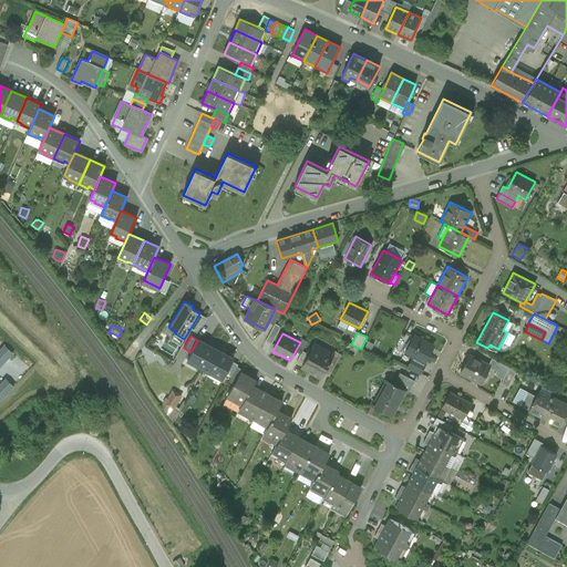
[(434,347),(413,336),(404,352),(412,357),(425,364),(434,347)]
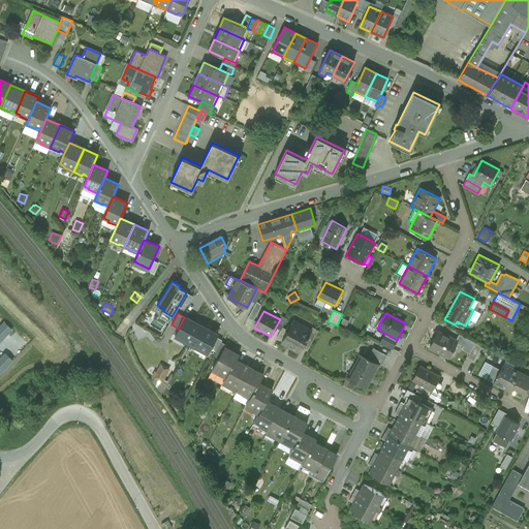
[(191,344),(200,325),(184,317),(178,329),(175,335),(191,344)]
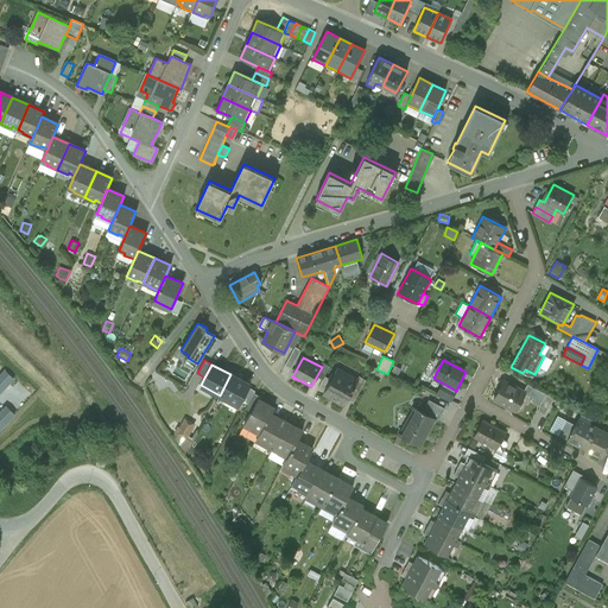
[(5,369),(0,374),(0,393),(14,379),(5,369)]
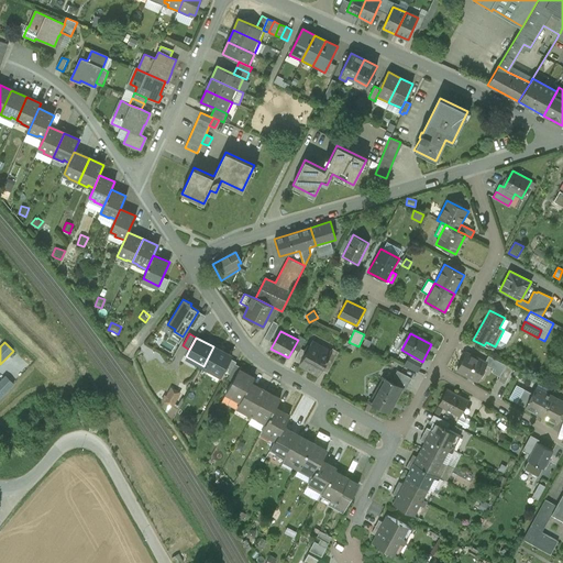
[(331,352),(311,342),(299,366),(319,376),(331,352)]
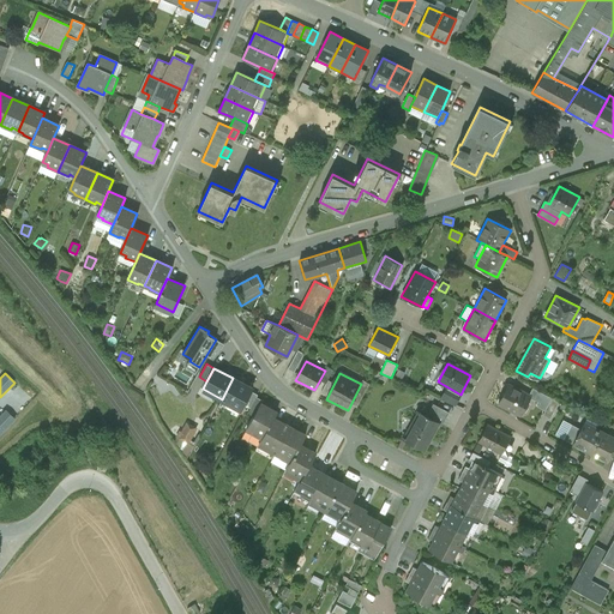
[(250,391),(252,389),(233,378),(222,399),(240,409),(242,404),(250,391)]
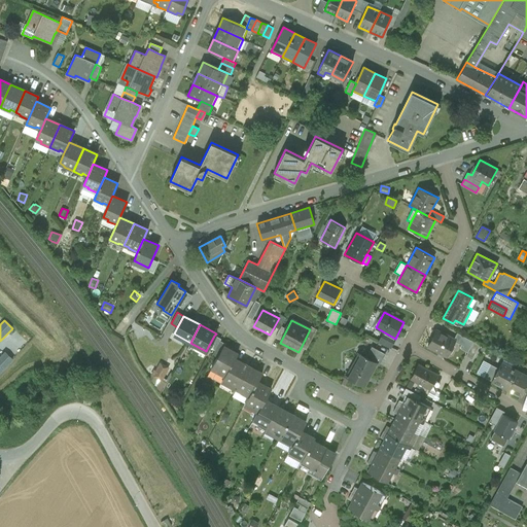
[(453,340),(436,330),(427,347),(447,356),(455,342),(455,341),(453,340)]
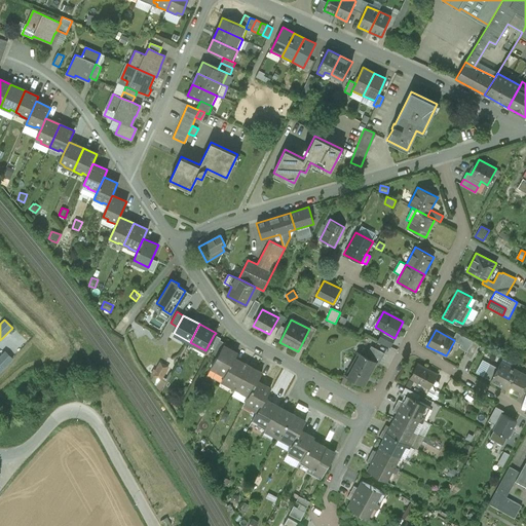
[(382,331),(380,335),(392,342),(395,338),(382,331)]
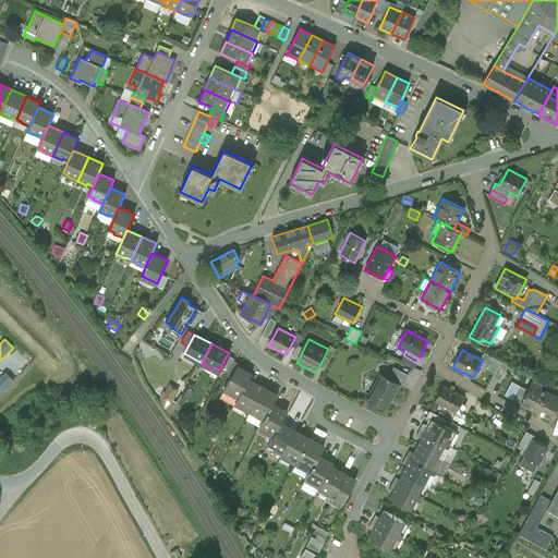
[(495,374),(501,362),(484,352),(480,360),(482,361),(482,362),(489,366),(488,370),(495,374)]
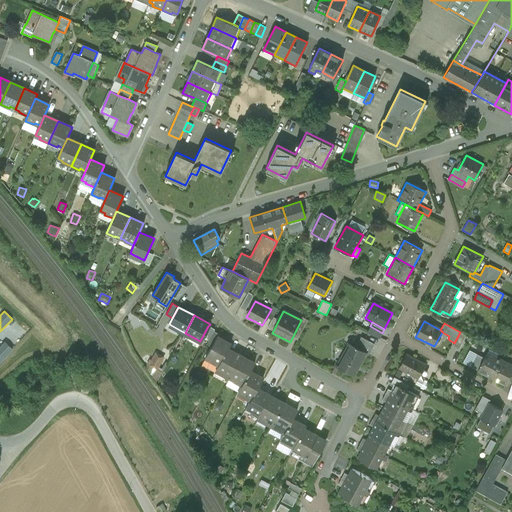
[(213,331),(214,330),(208,326),(202,337),(208,340),(213,331)]
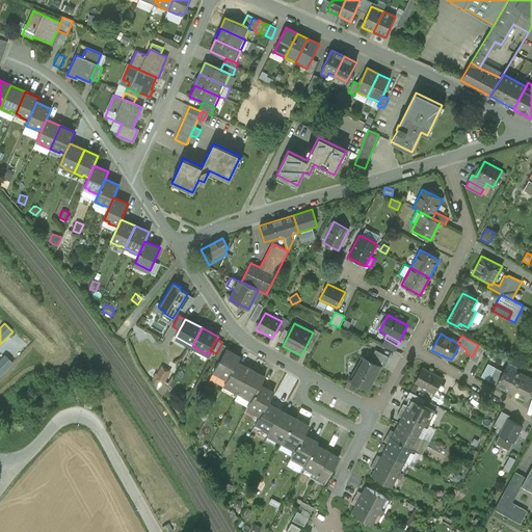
[(397,346),(384,339),(381,345),(394,352),(397,346)]
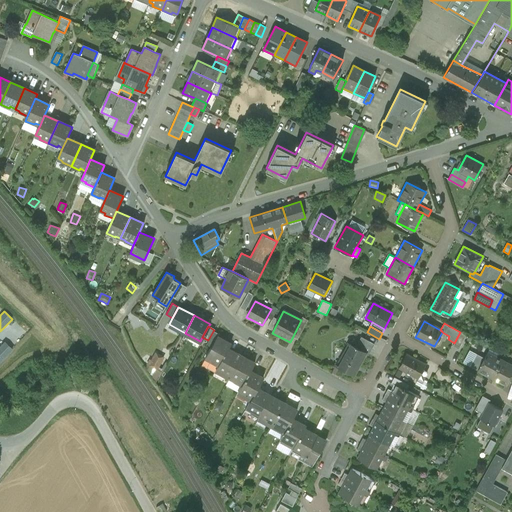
[(219,334),(213,331),(208,340),(207,343),(212,346),(217,336),(219,334)]
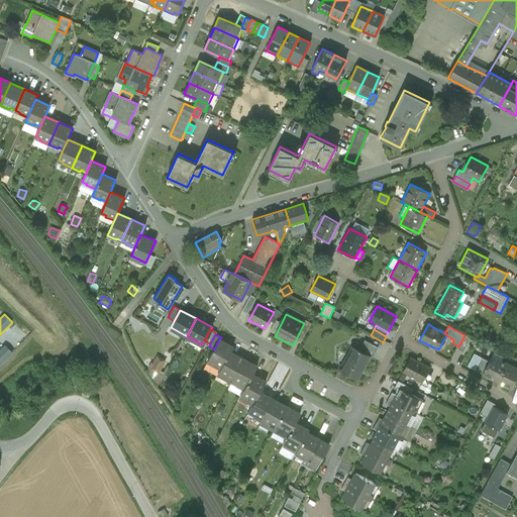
[(458,346),(456,349),(462,352),(471,338),(464,335),(458,346)]
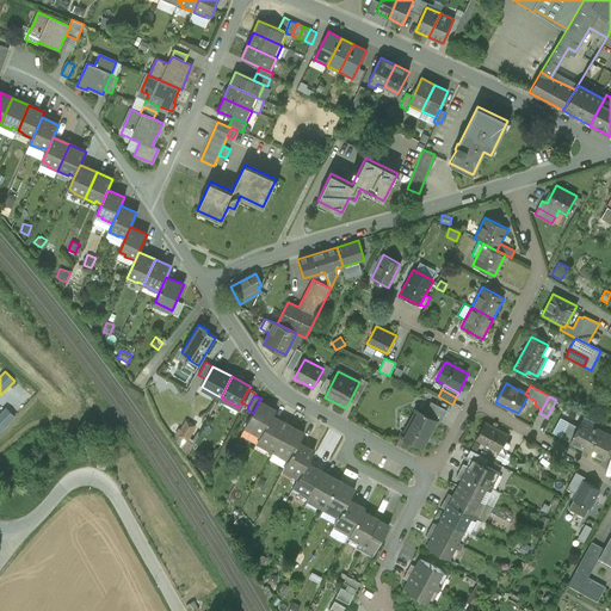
[(261,436),(272,417),(276,411),(259,401),(253,413),(246,426),(252,429),(251,431),(261,436)]
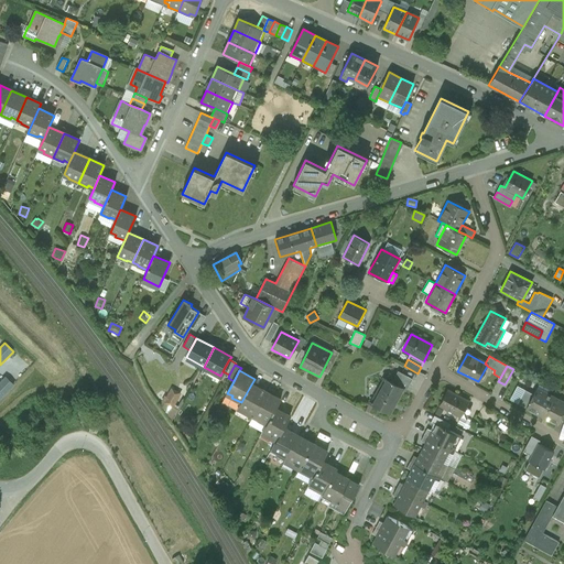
[(391,382),(404,389),(407,390),(412,379),(398,371),(391,382)]
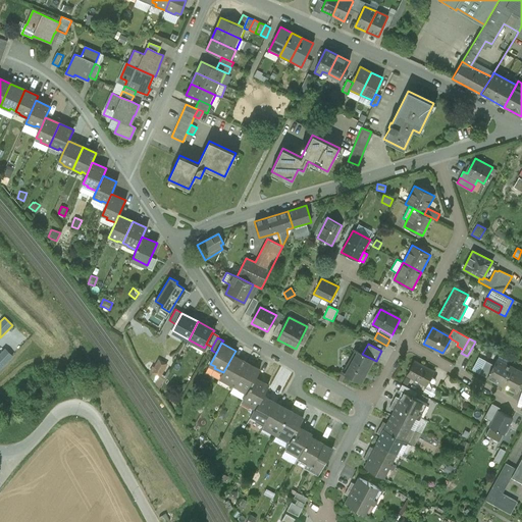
[(5,348),(0,353),(0,369),(13,356),(5,348)]
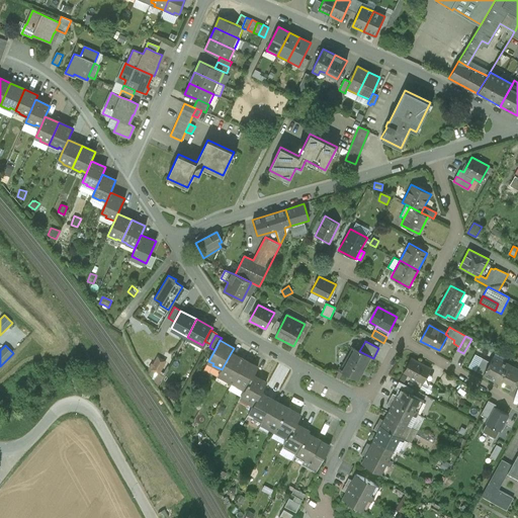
[(359,351),(352,347),(340,368),(339,367),(338,369),(358,380),(371,357),(359,351)]
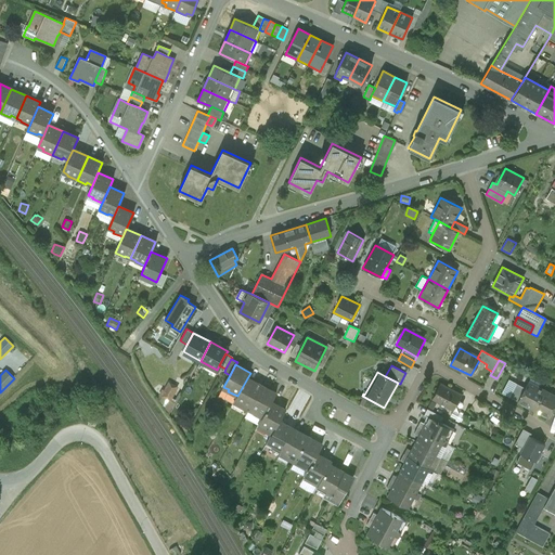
[(249,408),(261,386),(247,378),(237,396),(234,401),(243,405),(244,404),(249,408)]
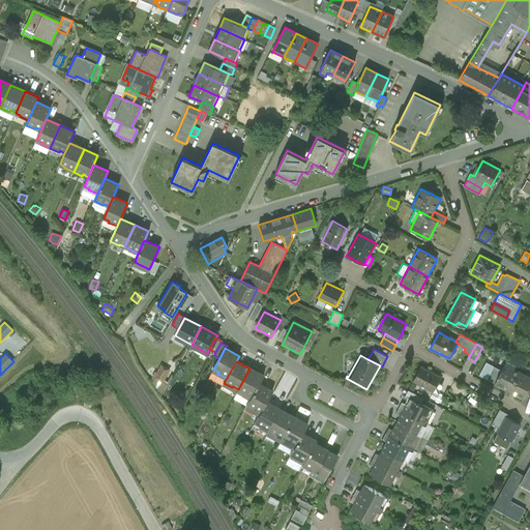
[(154,372),(151,378),(152,378),(157,381),(163,383),(164,381),(168,374),(170,370),(160,364),(156,373),(154,372)]
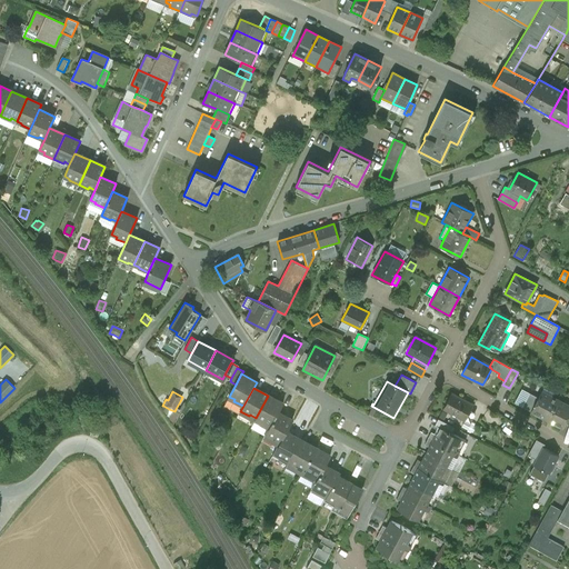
[(547,421),(558,400),(541,391),(538,398),(531,411),(530,412),(547,421)]
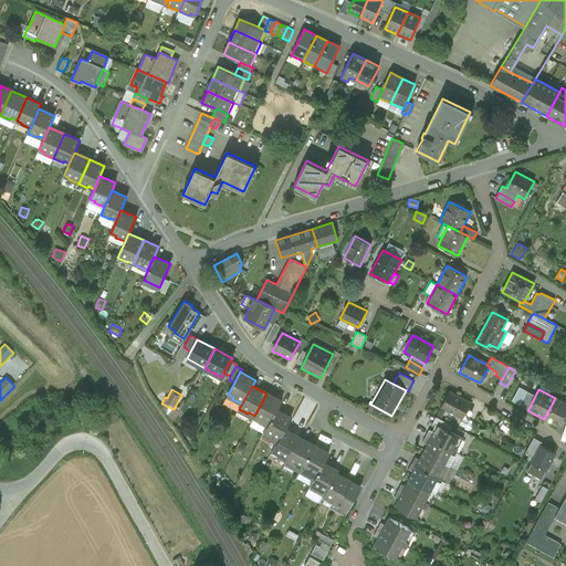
[(471,402),(449,391),(440,408),(462,419),(471,402)]
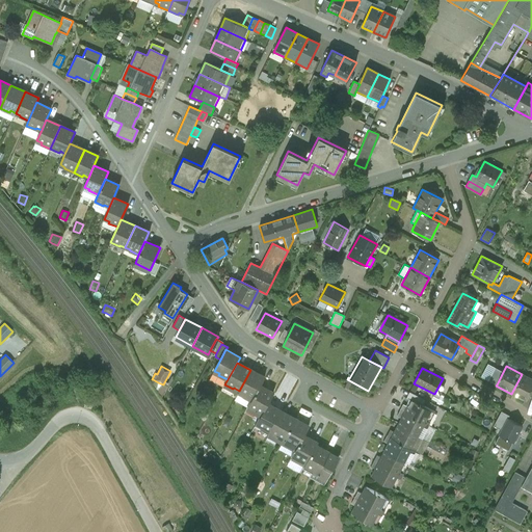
[(503,372),(495,368),(488,380),(497,384),(503,372)]
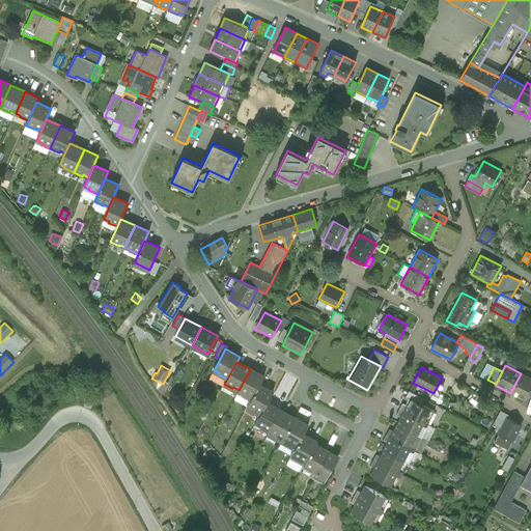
[(259,385),(263,376),(250,369),(239,390),(243,392),(242,394),(251,398),(259,385)]
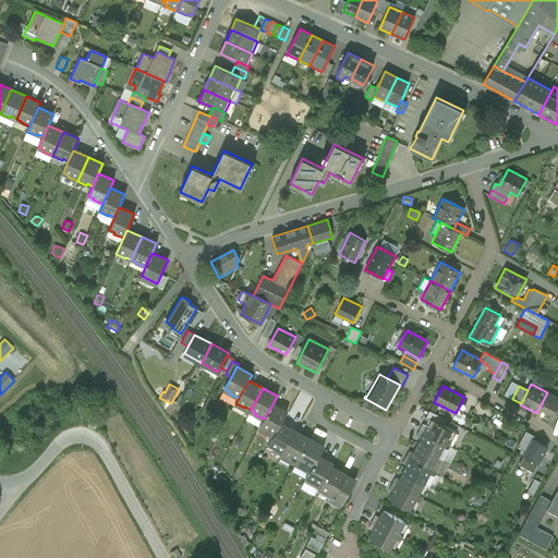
[(552,421),(557,408),(557,398),(547,392),(536,413),(552,421)]
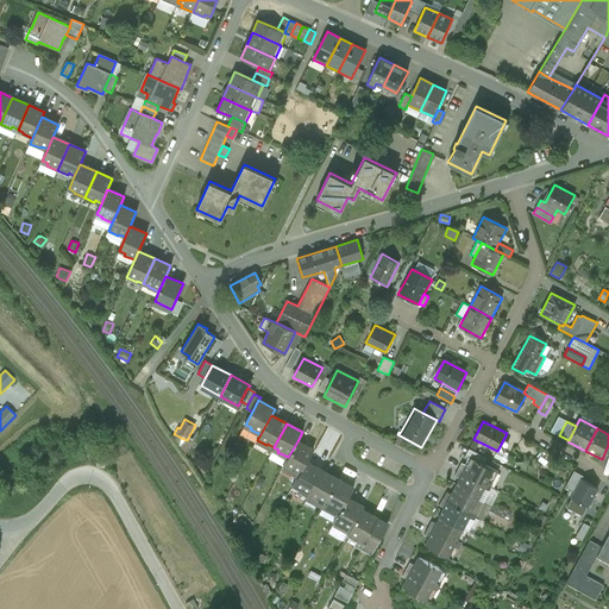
[(188,438),(194,440),(198,433),(193,429),(188,438)]
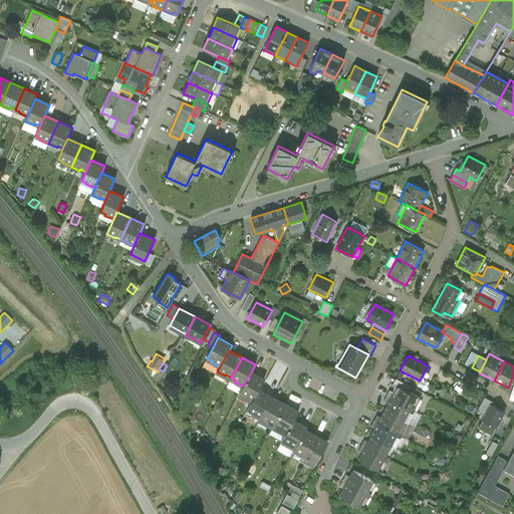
[(164,371),(159,369),(158,371),(153,369),(151,373),(150,375),(157,384),(164,371)]
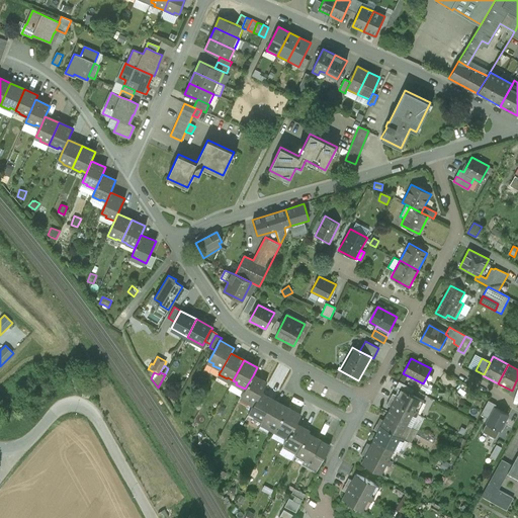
[(266,382),(253,375),(245,389),(241,397),(250,402),(250,401),(255,403),(260,394),(266,382)]
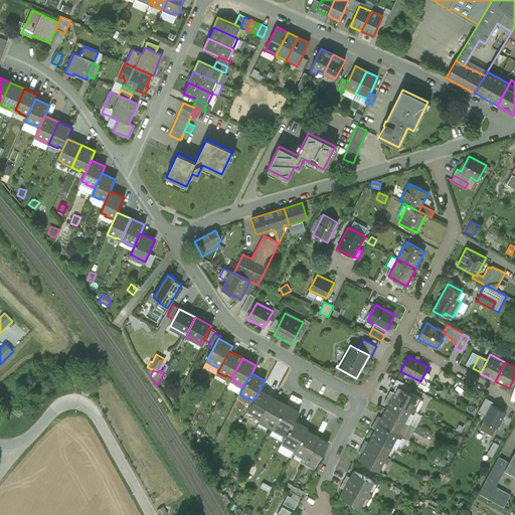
[(405,389),(407,385),(395,379),(393,384),(405,389)]
